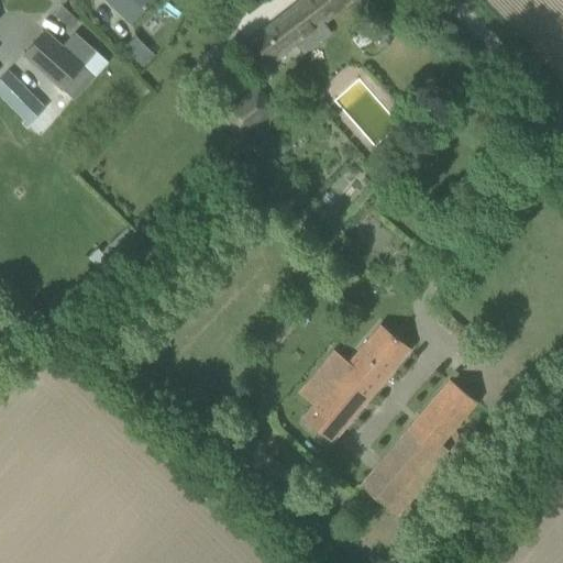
[(109,0),(130,21),(150,0),(109,0)]
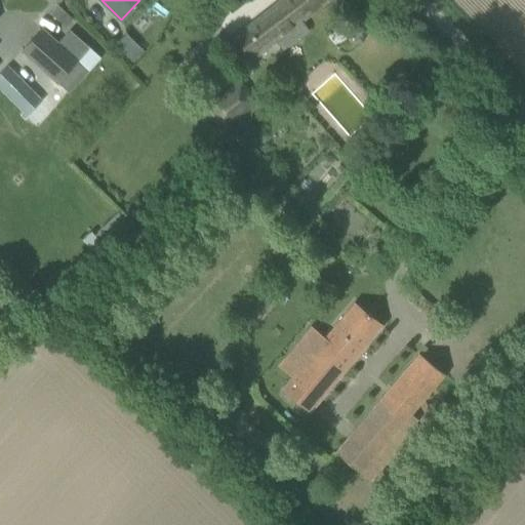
[(329,0),(279,0),(229,38),(247,62),(275,41),(282,51),(310,31),(301,21),(329,0)]
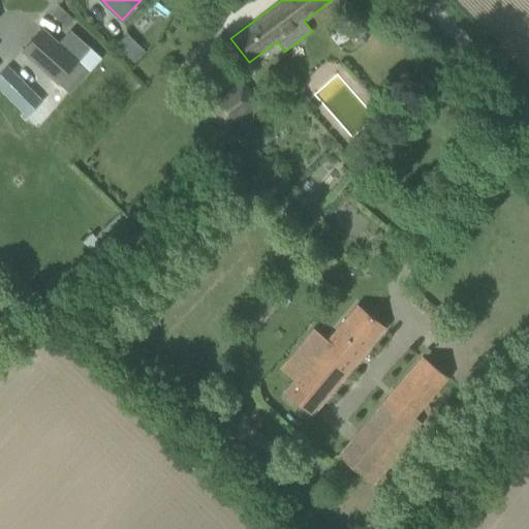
[(90,49),(70,30),(58,44),(41,29),(22,51),(69,93),(88,71),(78,62),(90,49)]
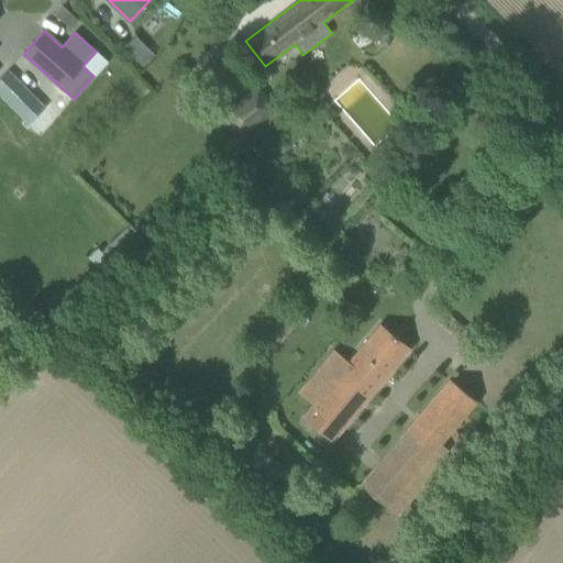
[(143,66),(155,55),(135,35),(123,47),(143,66)]
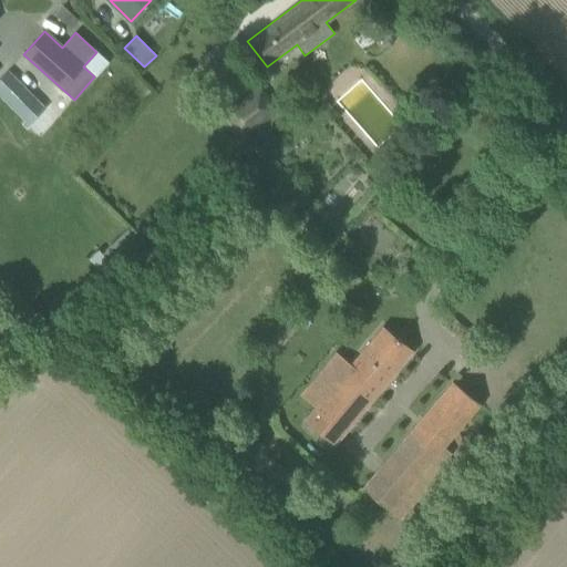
[(0,81),(0,96),(27,123),(28,122),(40,135),(51,123),(35,109),(40,104),(9,73),(0,81)]
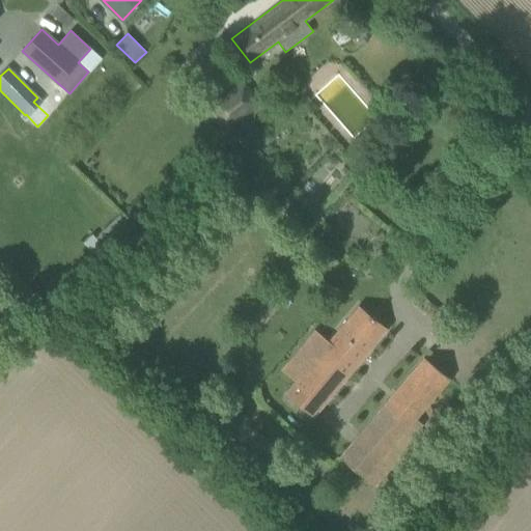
[(262,107),(244,81),(207,107),(226,134),(262,107)]
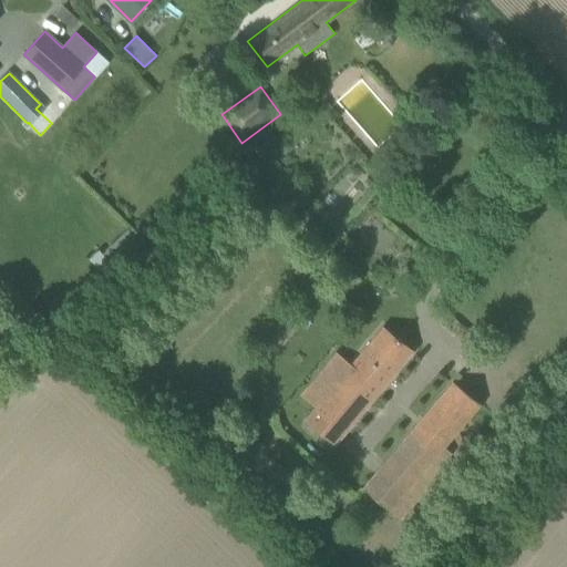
[(306,423),(336,446),(413,350),(383,327),(306,423)]
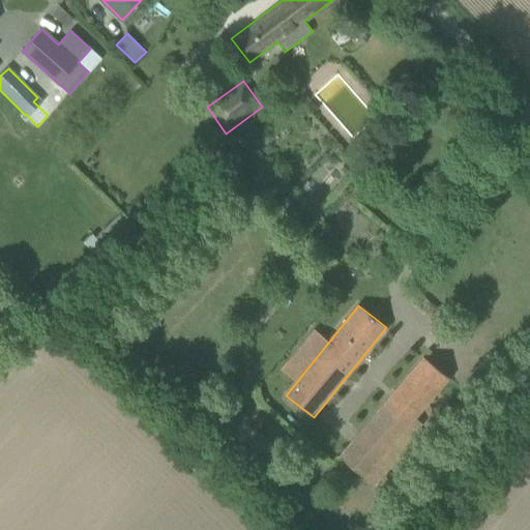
[(423,357),(339,461),(374,489),(419,433),(417,431),(422,424),(416,419),(449,379),(423,357)]
